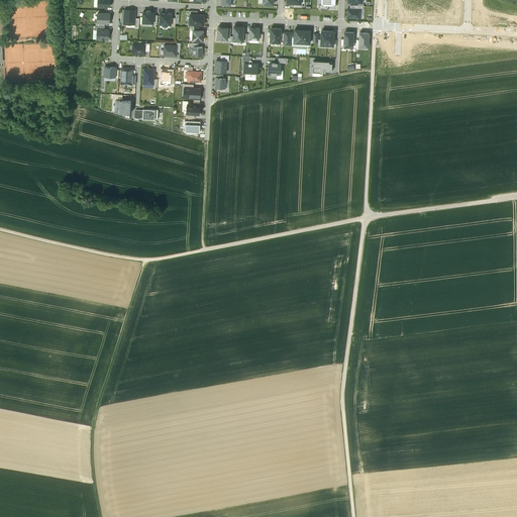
[(354,9),(347,9),(347,18),(360,18),(360,10),(360,9),(354,9)]
